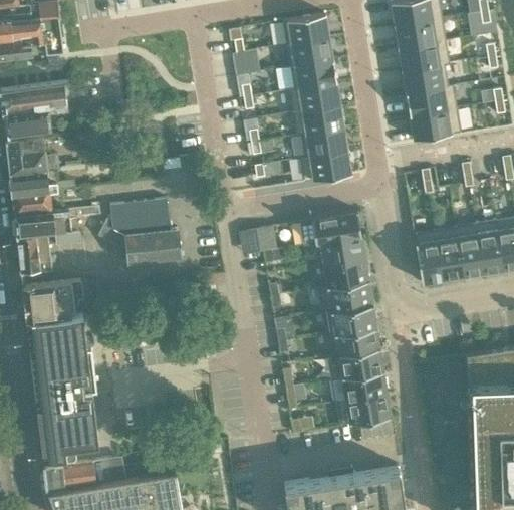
[(0,0),(0,9),(36,6),(38,6),(36,0),(0,0)]
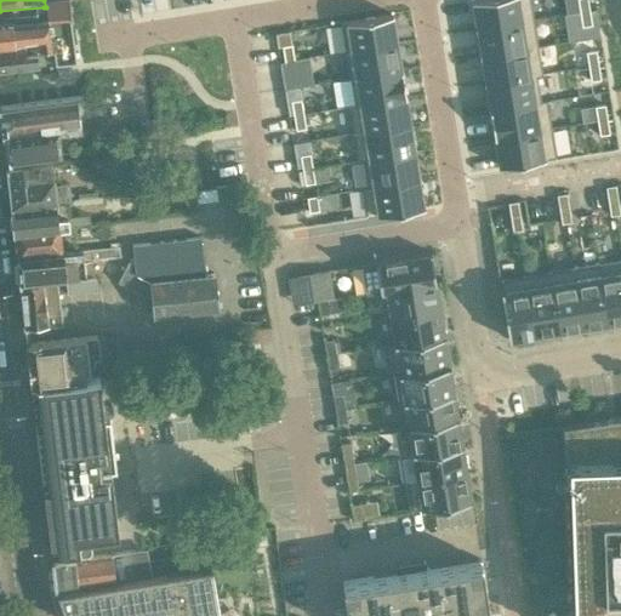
[(502,0),(501,0),(472,5),(477,34),(534,24),(529,0),(502,0)]
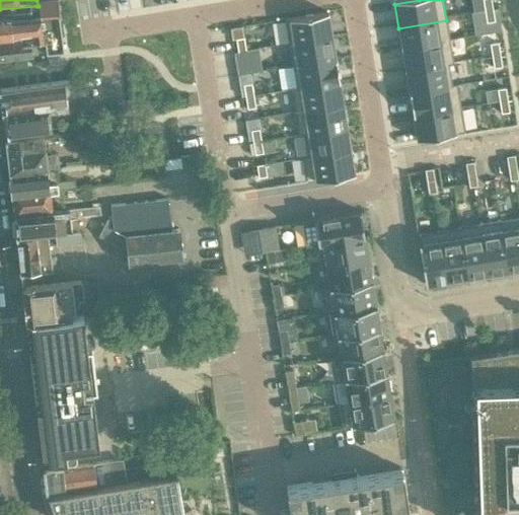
[(491,1),(483,2),(485,14),(493,12),(491,1)]
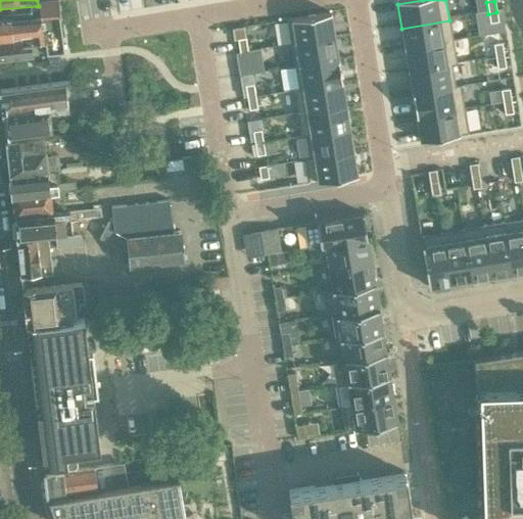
[(8,19),(0,20),(0,42),(10,41),(10,38),(13,38),(26,36),(28,48),(31,48),(45,46),(47,57),(63,55),(59,26),(56,4),(44,5),(39,6),(37,6),(38,17),(8,20),(8,19)]
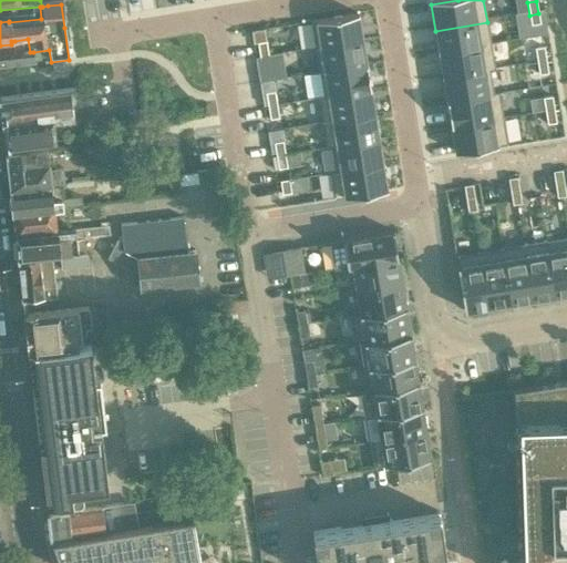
[(40,7),(0,10),(0,22),(9,21),(9,22),(41,19),(40,7)]
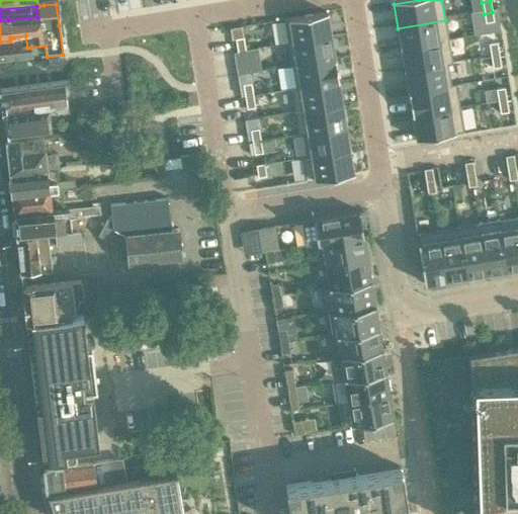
[(492,12),(484,14),(486,26),(494,24),(492,12)]
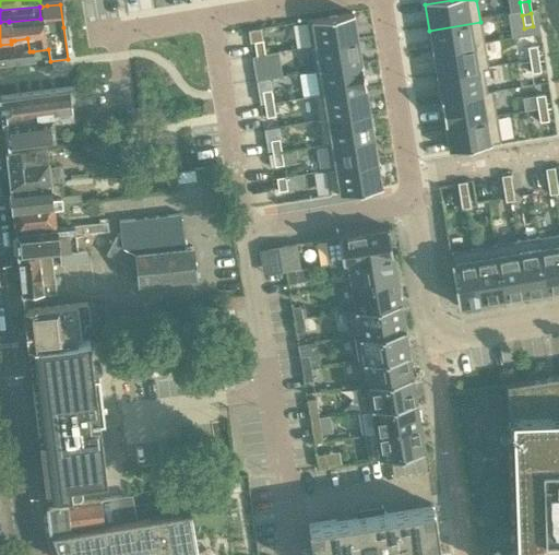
[(353,18),(307,25),(311,50),(357,43),(353,18)]
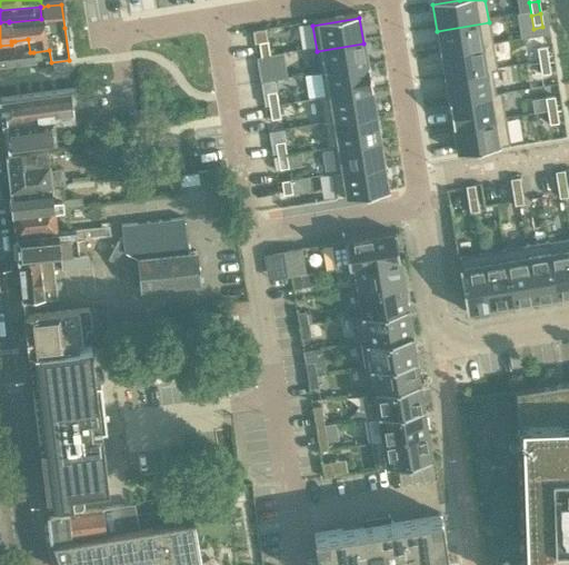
[(489,22),(437,31),(440,56),(492,47),(489,22)]
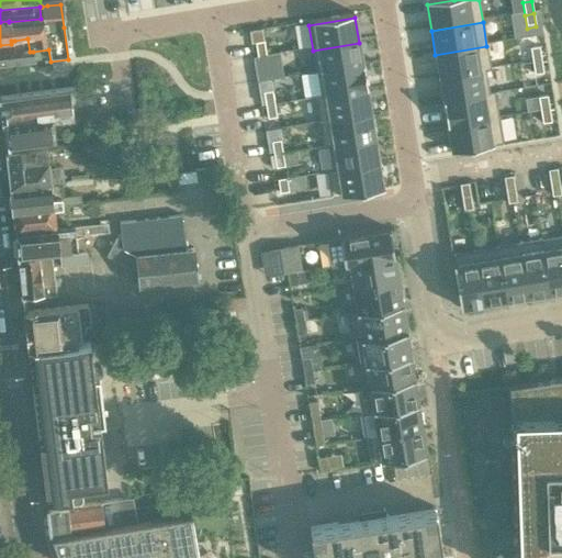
[(263,44),(261,32),(249,33),(251,46),(255,46),(263,44)]
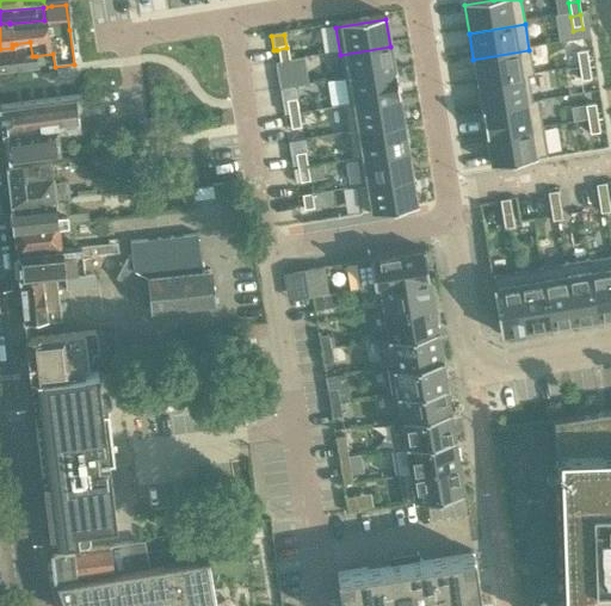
[(12,48),(0,49),(0,73),(37,69),(36,56),(32,56),(30,42),(16,44),(12,44),(12,48)]
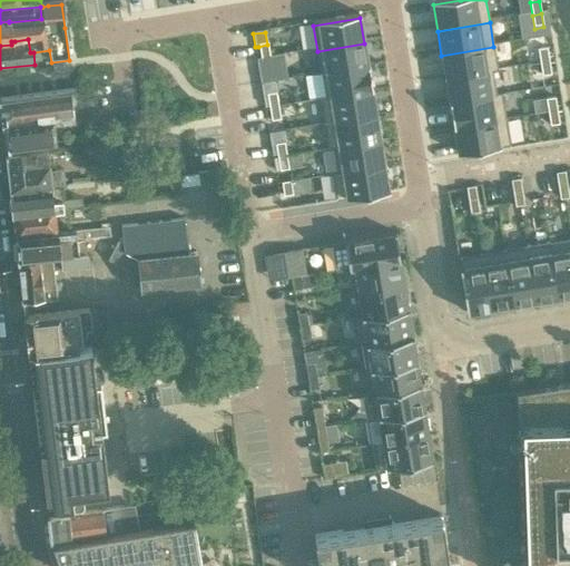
[(364,44),(317,51),(322,77),(369,69),(364,44)]
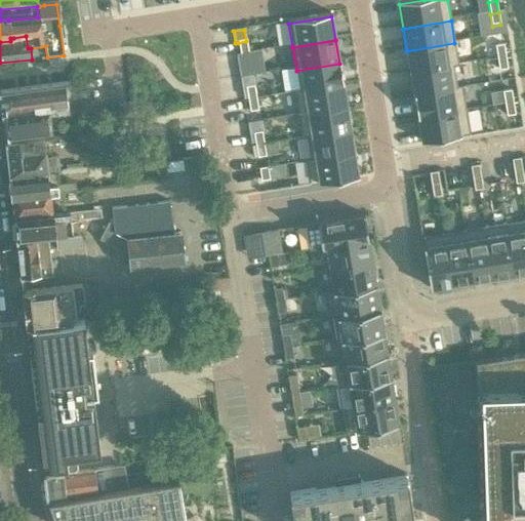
[(246,42),(238,43),(240,55),(248,54),(246,42)]
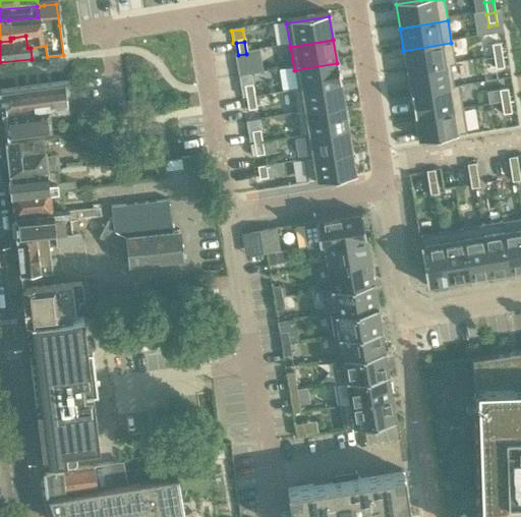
[(451,43),(403,51),(407,74),(450,67),(451,68),(455,67),(451,43)]
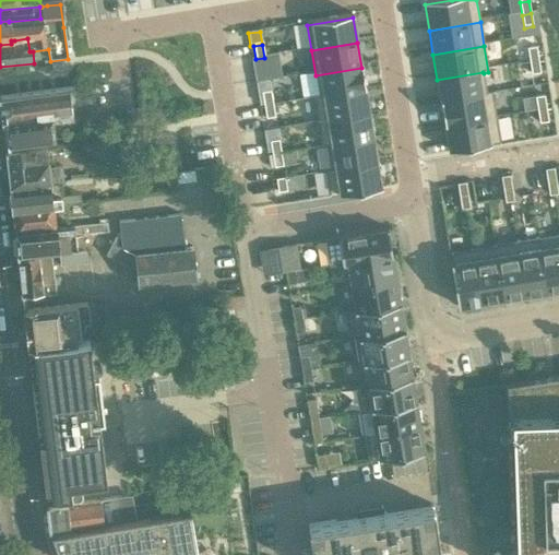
[(536,50),(527,51),(530,65),(538,62),(536,50)]
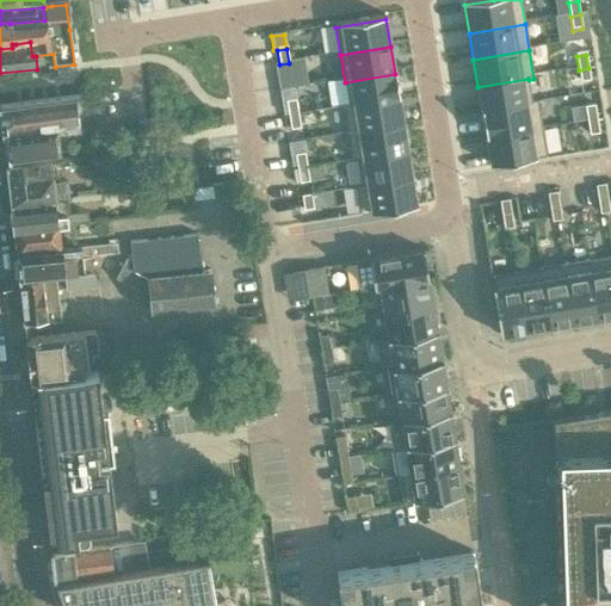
[(289,63),(279,65),(282,79),(291,78),(289,63)]
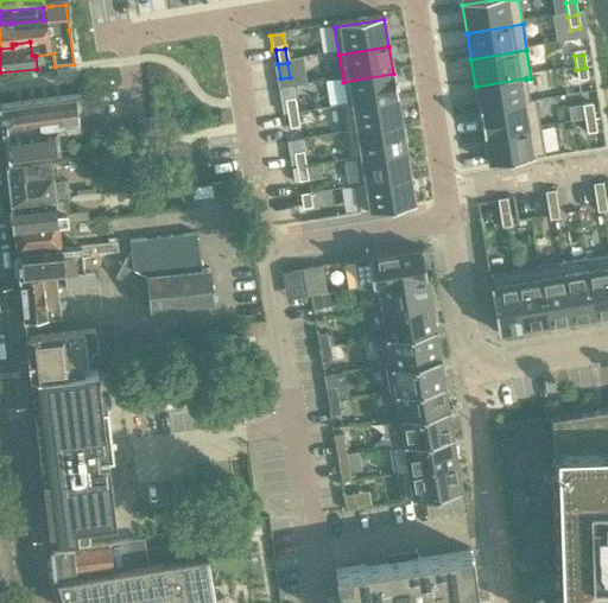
[(586,68),(576,70),(578,84),(588,82),(586,68)]
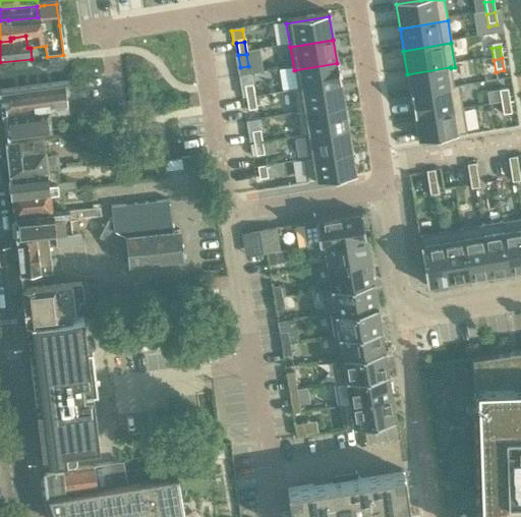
[(337,63),(294,70),(297,92),(297,93),(340,85),(337,63)]
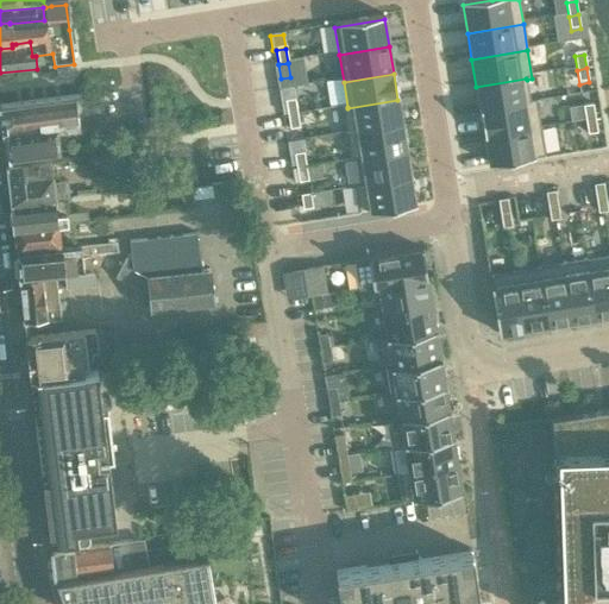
[(526,79),(476,87),(481,113),(531,105),(531,104),(527,80),(526,79)]
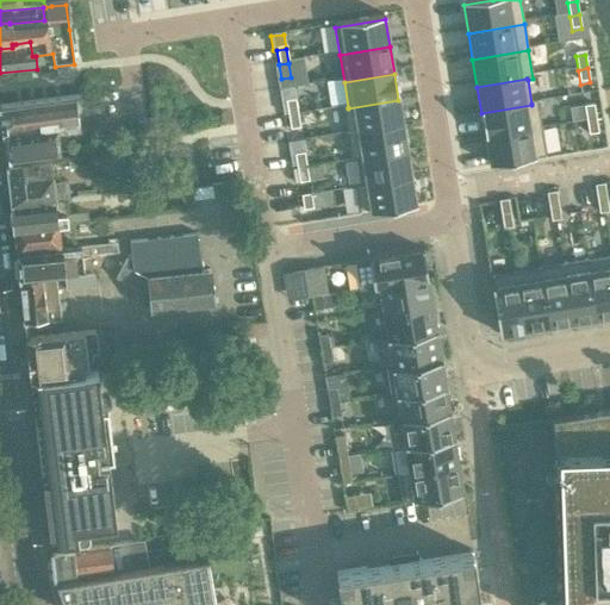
[(2,138),(6,138),(56,131),(57,135),(80,132),(78,118),(88,117),(86,99),(0,110),(0,113),(1,129),(2,138)]
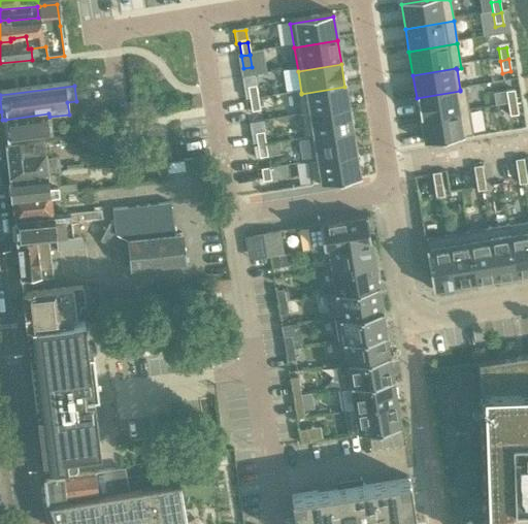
[(301,93),(296,94),(300,118),(349,110),(344,87),(301,94),(301,93)]
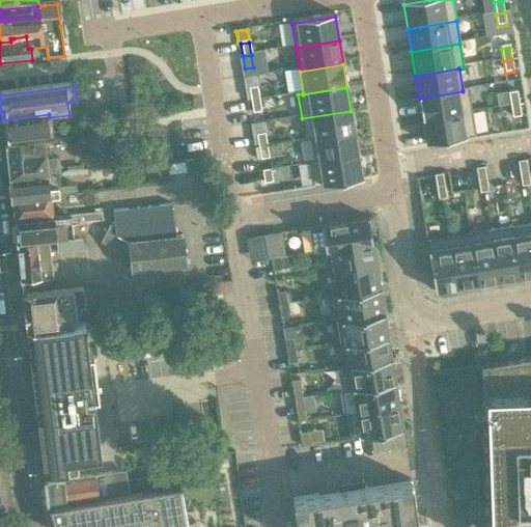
[(257,89),(249,90),(251,103),(259,102),(257,89)]
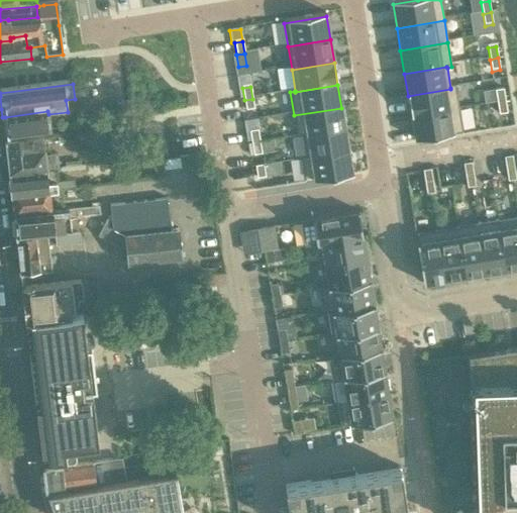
[(450,89),(408,96),(411,119),(458,111),(455,88),(450,88),(450,89)]
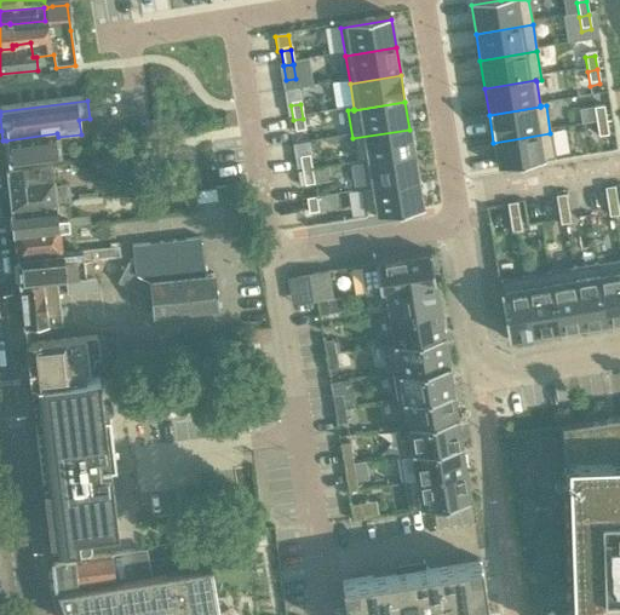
[(603,109),(593,111),(596,126),(606,124),(603,109)]
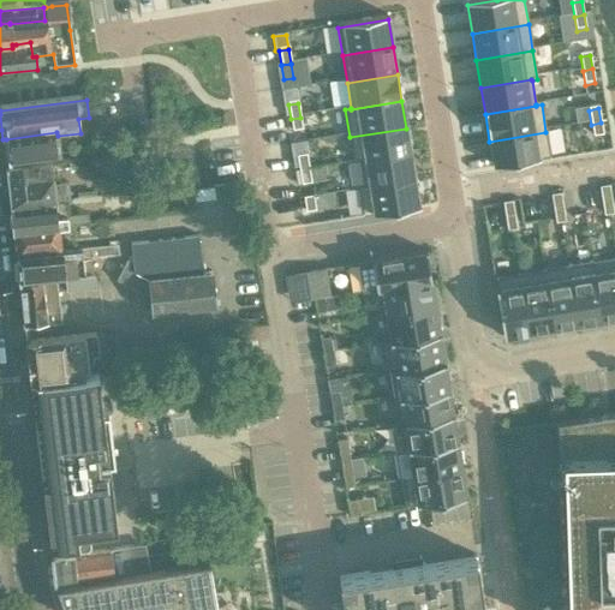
[(300,118),(291,119),(293,133),(303,132),(300,118)]
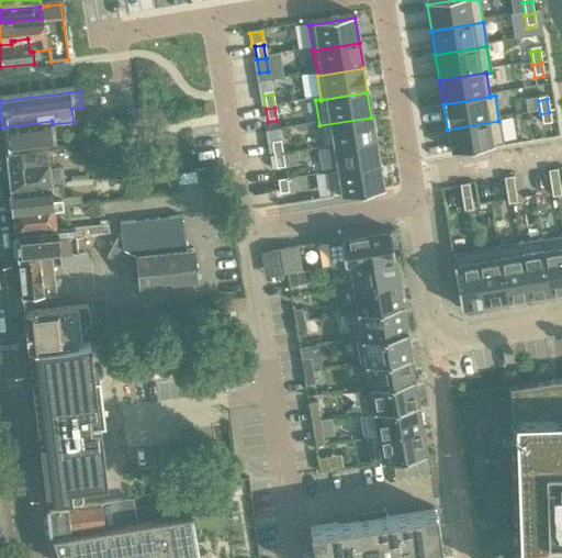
[(549,112),(540,114),(542,127),(551,125),(549,112)]
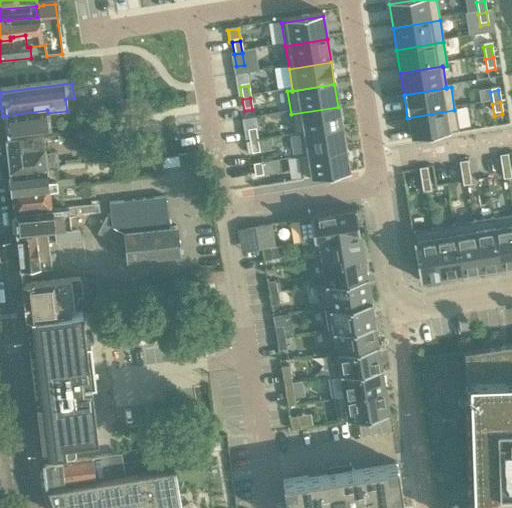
[(338,107),(291,114),(295,138),(299,137),(299,136),(342,129),(338,107)]
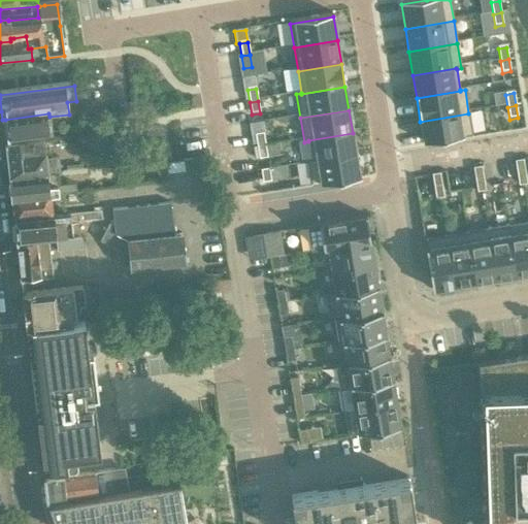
[(48,113),(5,120),(8,140),(52,134),(50,117),(48,113)]
